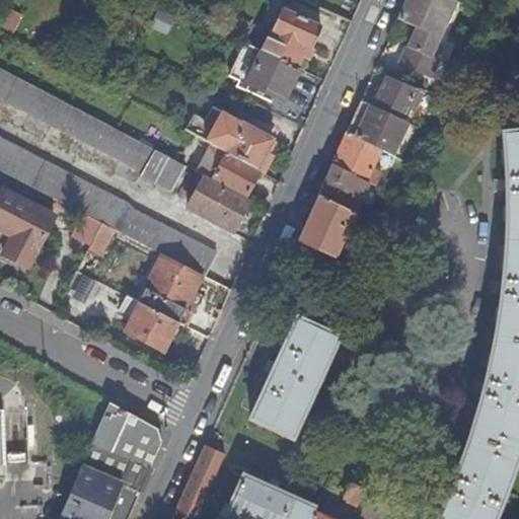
[(405,0),(397,19),(416,27),(400,63),(429,75),(436,61),(430,58),(455,0),(454,0),(405,0)]
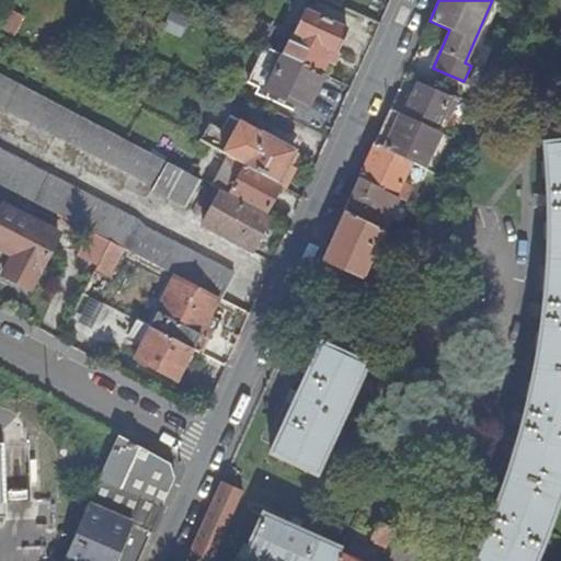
[(491,0),(492,0),(537,21),(542,10),(519,0),(491,0)]
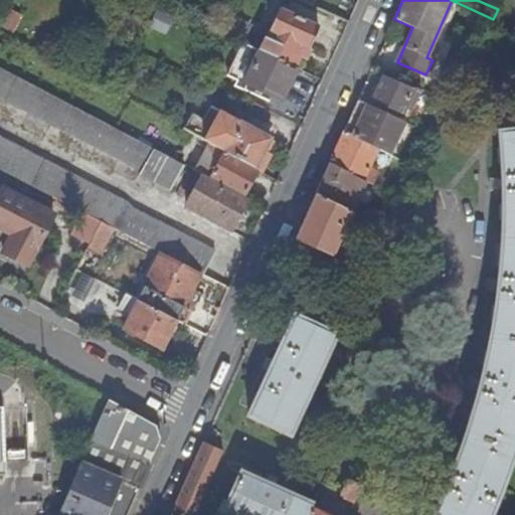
[(260,52),(294,68),(305,46),(309,48),(320,28),(280,9),(260,52)]
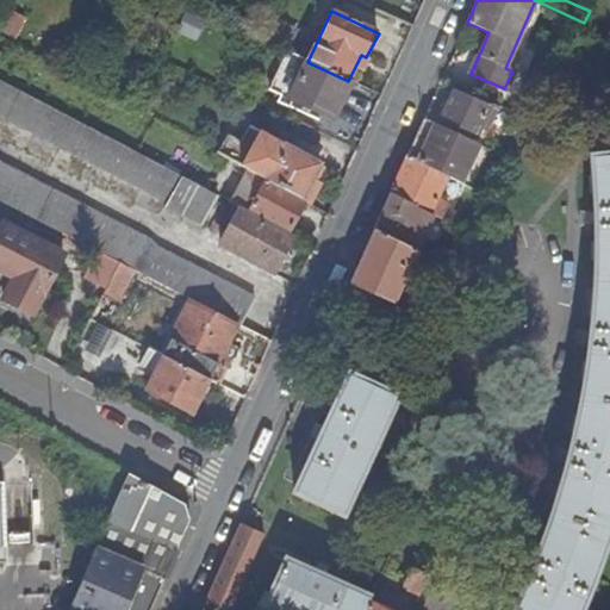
[(274,19),(263,42),(288,54),(298,31),(274,19)]
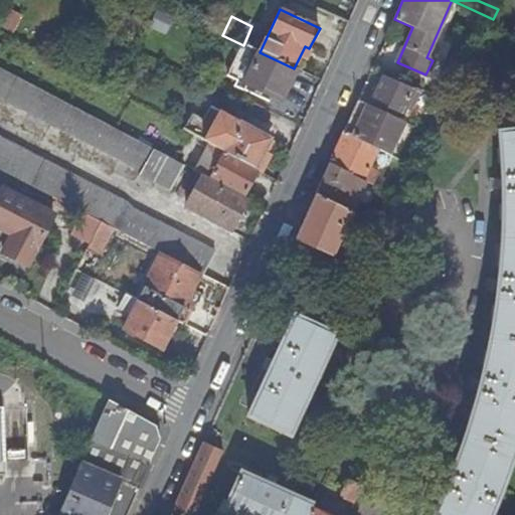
[(279,100),(294,68),(260,52),(244,83),(279,100)]
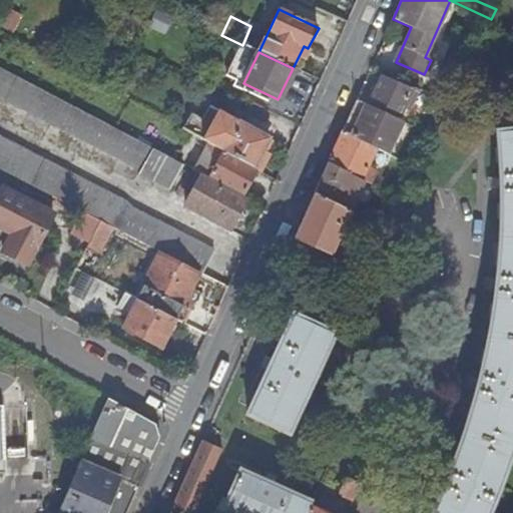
[(0,95),(129,163),(140,169),(170,185),(182,164),(0,68),(0,95)]
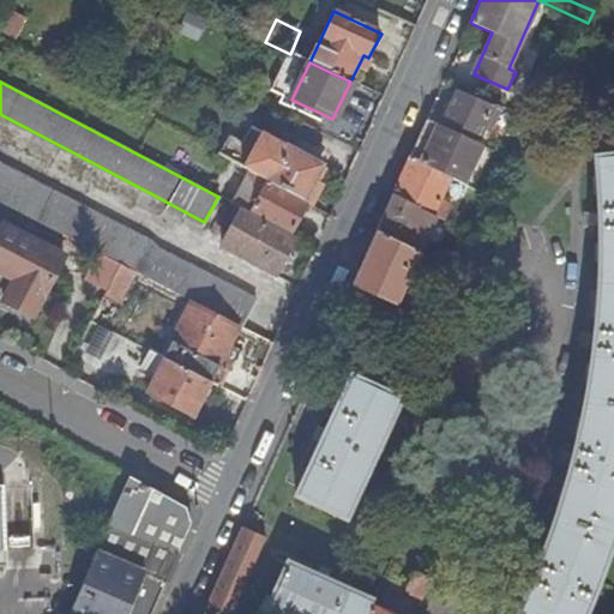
[(499,112),(458,91),(444,122),(479,139),(481,134),(488,138),(499,112)]
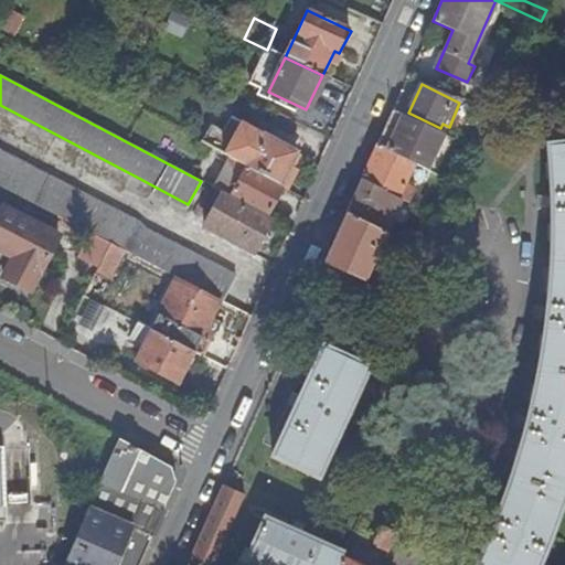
[(0,105),(0,107),(43,130),(142,180),(0,105)]
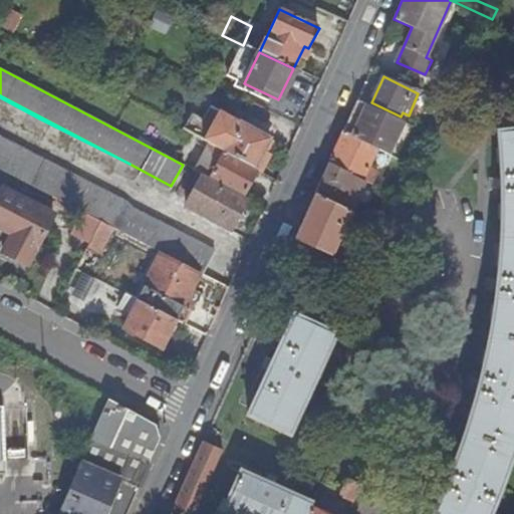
[(357,99),(343,131),(352,136),(366,104),(357,99)]
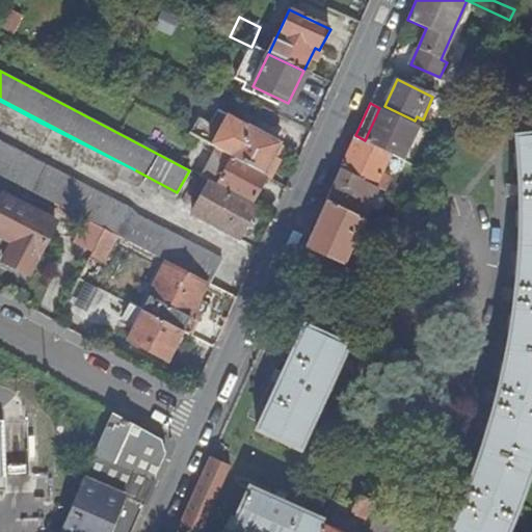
[(365,140),(392,154),(403,159),(417,126),(379,108),(365,140)]
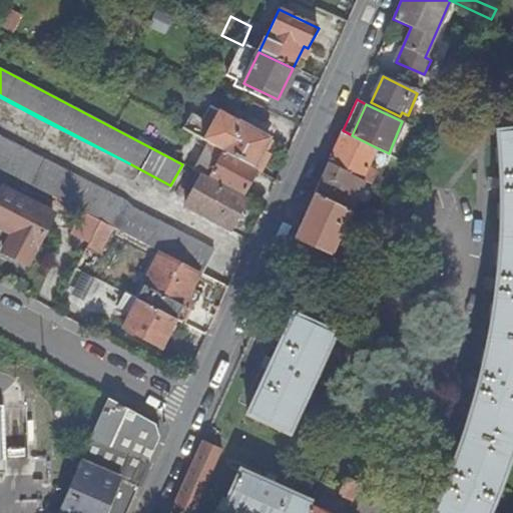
[(223,152),(258,170),(264,158),(263,153),(269,139),(239,123),(223,152)]
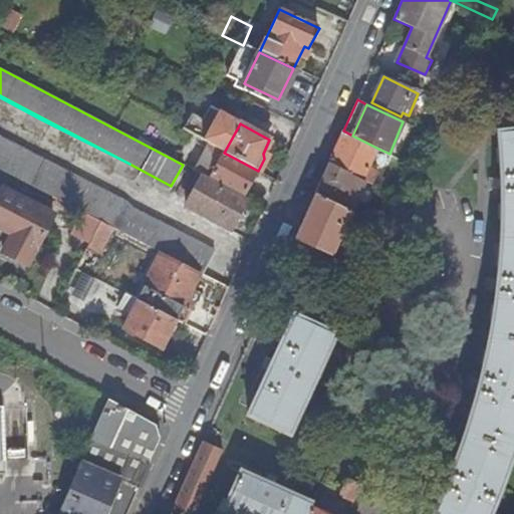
[(329,164),(364,181),(382,190),(388,178),(369,168),(378,149),(352,136),(343,131),(329,164)]
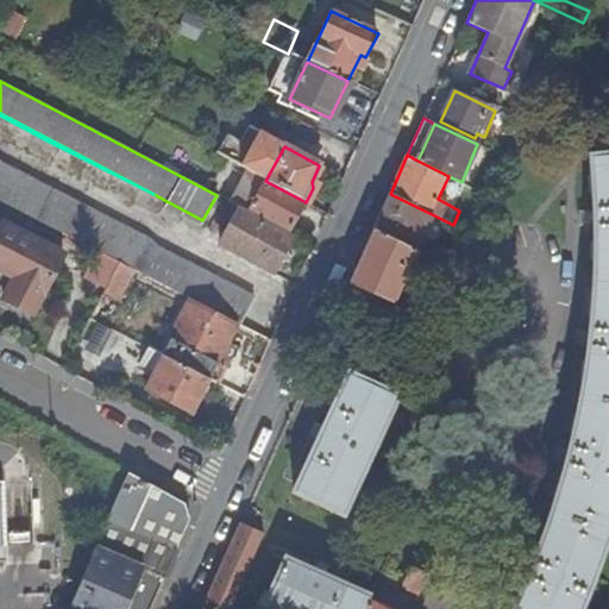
[(608,155),(590,157),(594,214),(594,277),(591,324),(588,350),(581,394),(575,425),(566,462),(551,516),(545,532),(531,573),(520,596),(514,608),(579,608),(607,537),(608,528),(608,155)]
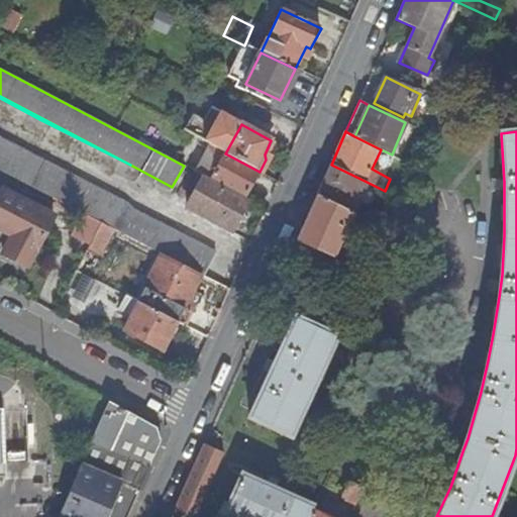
[(202,276),(205,277),(216,253),(136,213),(129,206),(125,203),(98,189),(53,166),(3,140),(0,138),(0,172),(101,223),(113,229),(162,254),(202,276)]
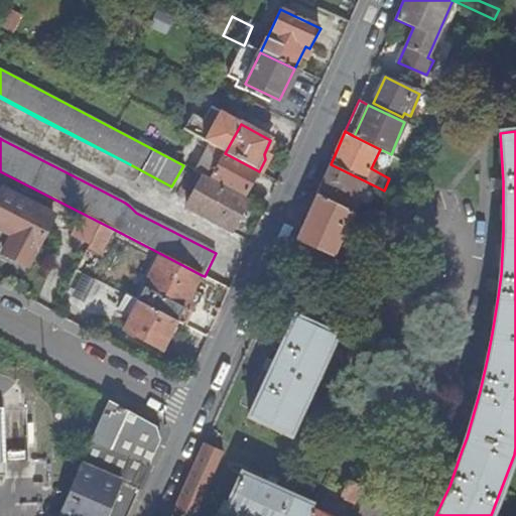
[(195,171),(203,175),(211,179),(225,153),(211,145),(195,171)]
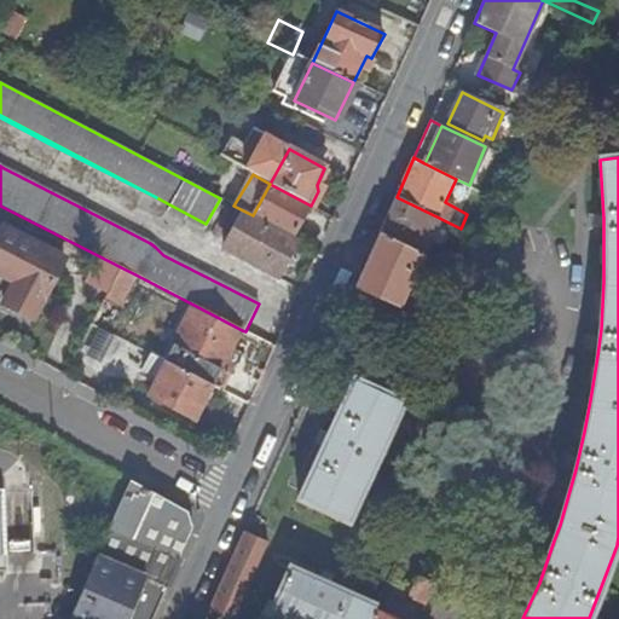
[(294,238),(311,206),(270,184),(253,215),(294,238)]
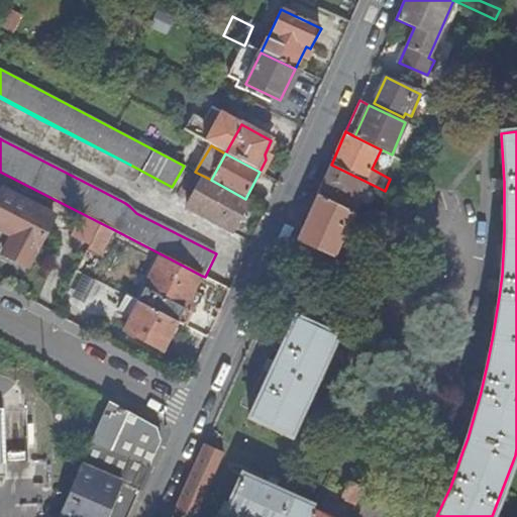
[(317,196),(354,212),(367,182),(331,165),(317,196)]
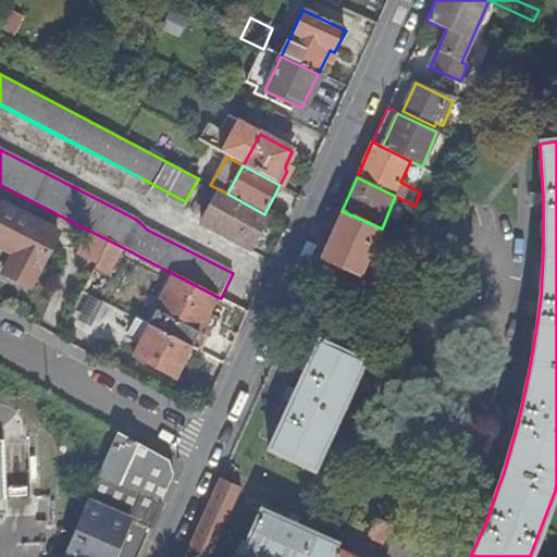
[(183,206),(185,201),(152,184),(149,189),(183,206)]
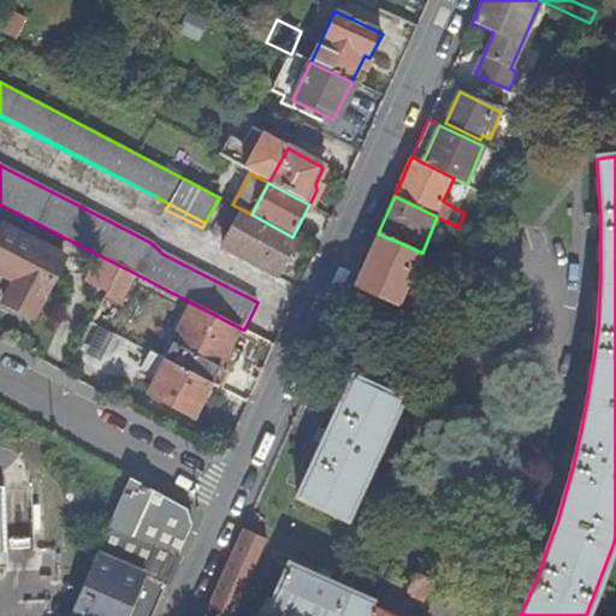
[(229,236),(284,265),(291,249),(297,240),(292,237),(252,214),(242,209),(229,236)]
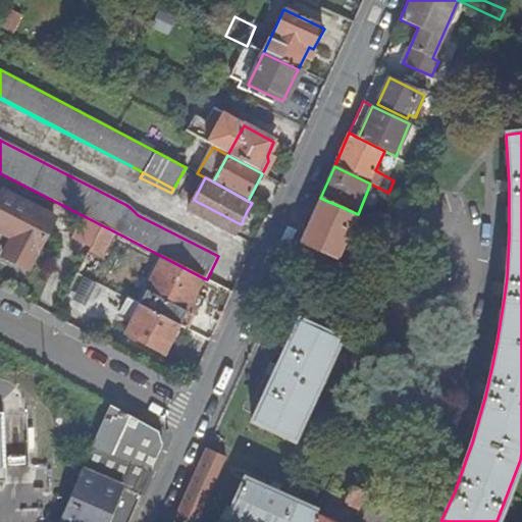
[(3,254),(28,267),(53,217),(2,191),(0,194),(0,228),(12,236),(3,254)]
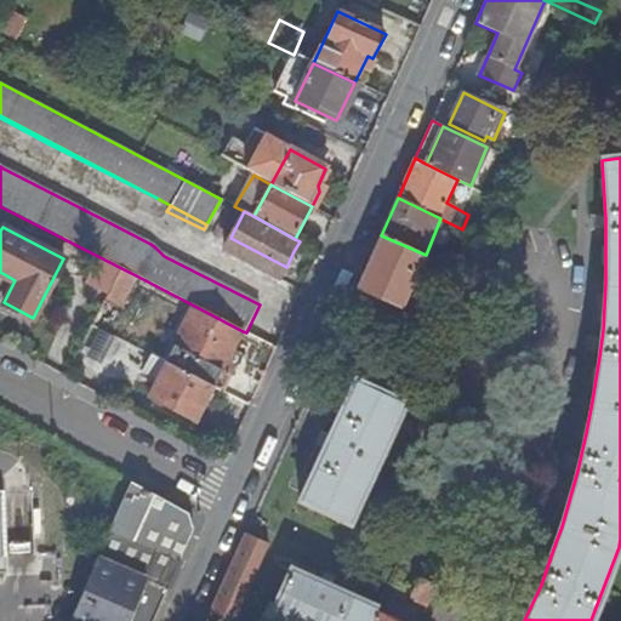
[(381,235),(358,288),(400,308),(426,255),(381,235)]
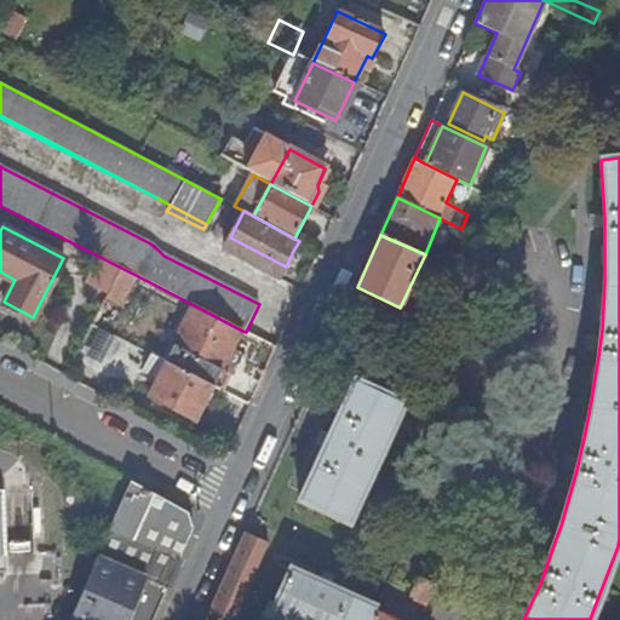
[(279,279),(286,267),(230,237),(224,250),(279,279)]
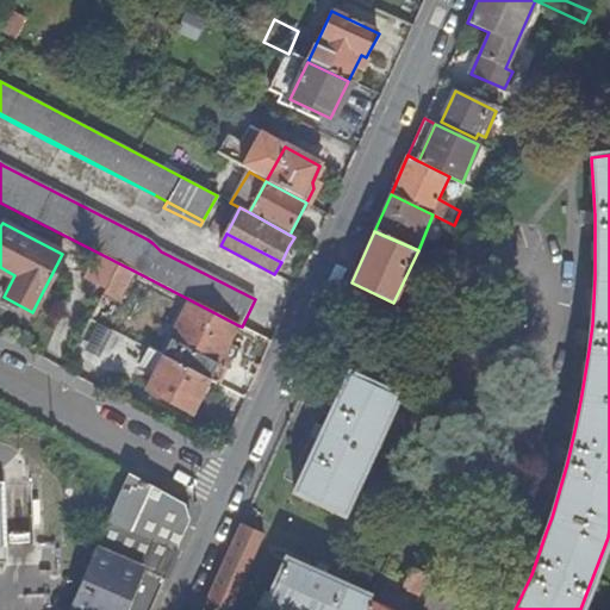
[(405,307),(414,311),(435,263),(437,260),(427,254),(417,274),(419,274),(405,307)]
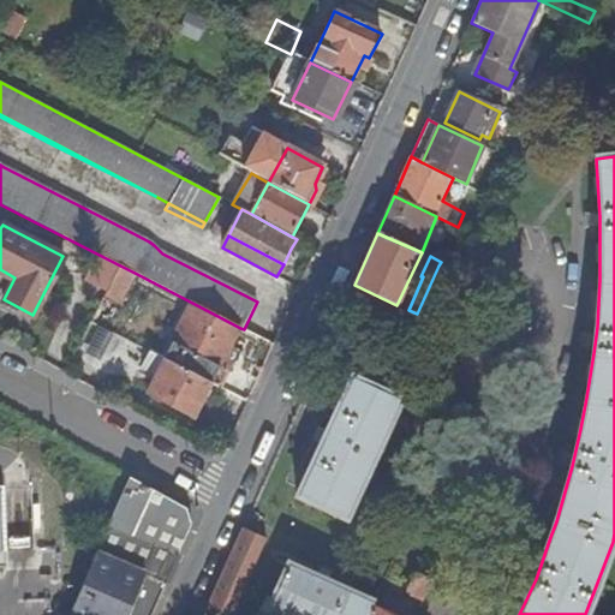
[(120,266),(105,296),(119,303),(135,273),(120,266)]
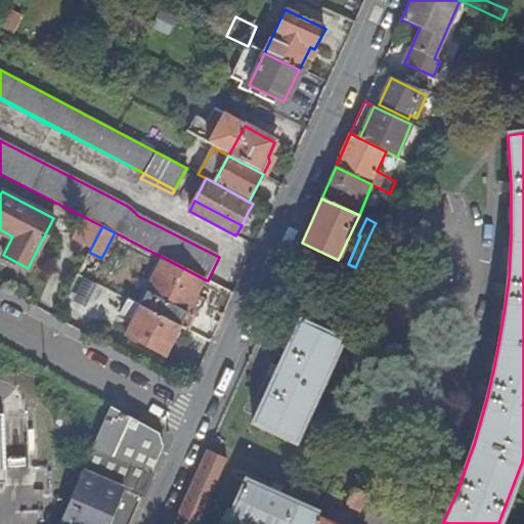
[(140,305),(186,329),(197,309),(190,306),(205,279),(164,258),(140,305)]
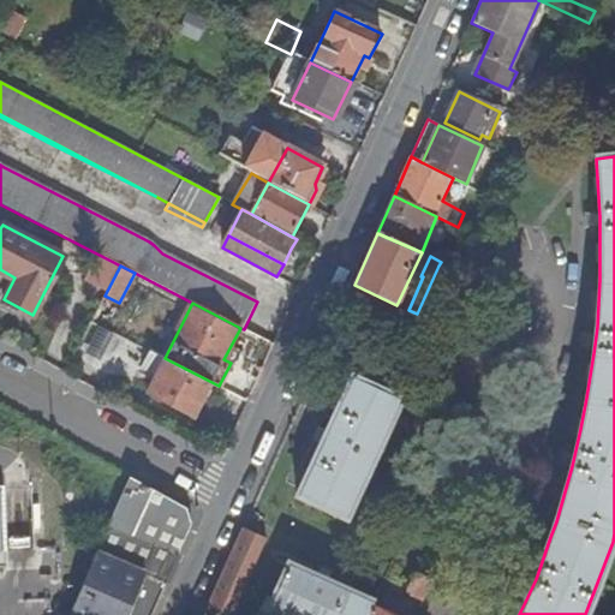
[(213,400),(220,386),(219,386),(165,358),(150,351),(142,369),(156,375),(148,393),(196,417),(206,396),(213,400)]
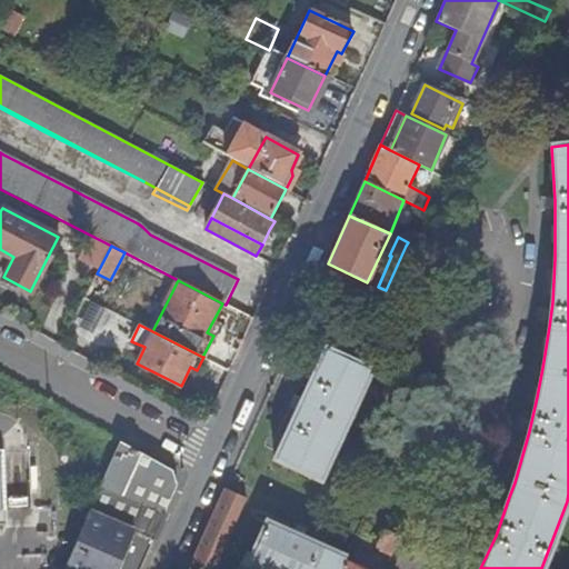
[(326,349),(316,371),(342,383),(352,362),(326,349)]
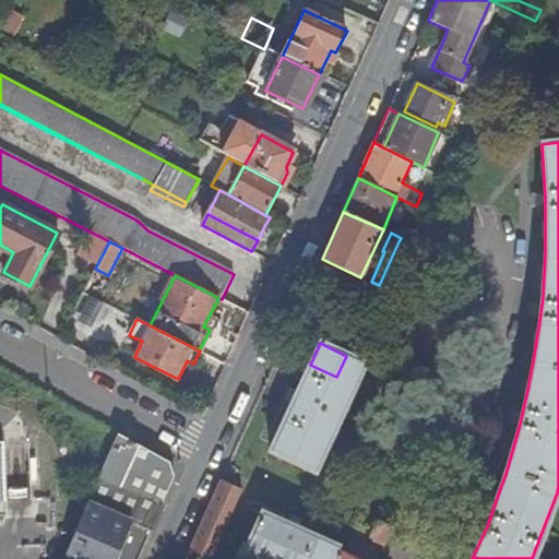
[(336,377),(310,365),(270,451),(314,471),(364,364),(346,356),(336,377)]
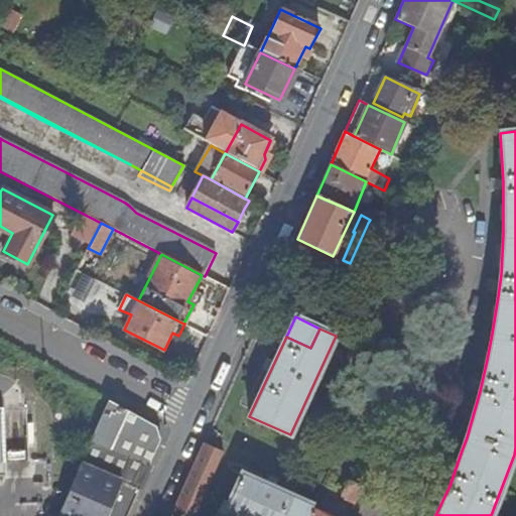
[(129,515),(162,442),(156,427),(108,401),(107,407),(57,515),(129,515)]
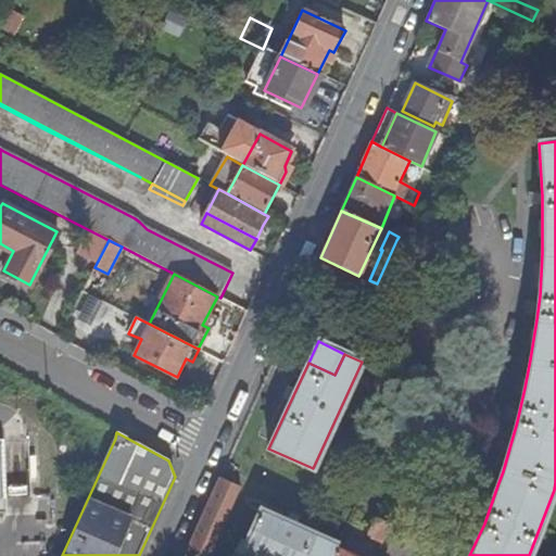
[(220,478),(190,548),(207,555),(210,555),(241,487),(220,478)]
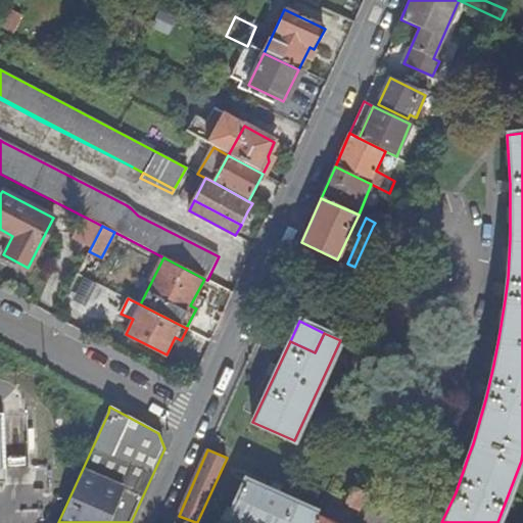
[(313,522),(316,517),(318,513),(245,480),(230,515),(246,522),(313,522)]
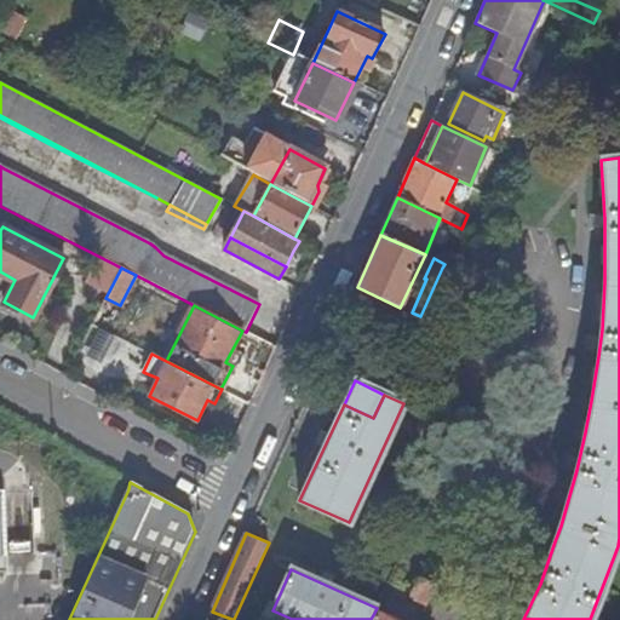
[(412,598),(429,606),(436,590),(420,581),(412,598)]
